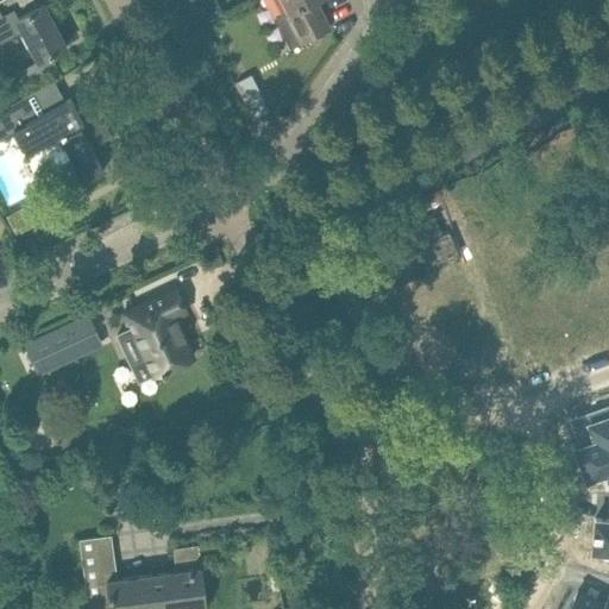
[(275,0),(281,11),(275,13),(290,45),(330,26),(315,0),(275,0)]
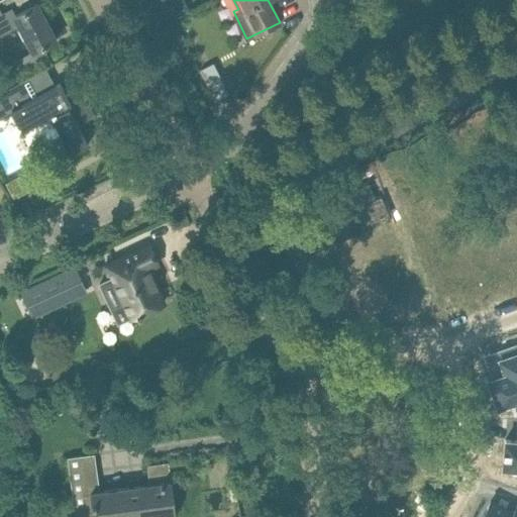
[(48,56),(43,45),(55,39),(36,4),(15,15),(11,7),(2,12),(0,9),(0,35),(19,25),(32,50),(10,62),(16,73),(48,56)]
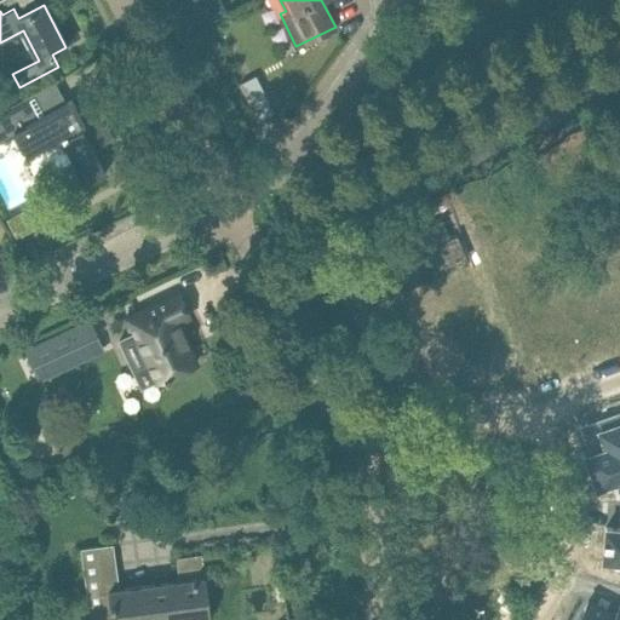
[(28,95),(0,109),(0,118),(10,135),(15,132),(27,156),(61,137),(86,184),(105,173),(93,149),(114,138),(101,113),(84,122),(72,99),(65,102),(44,114),(44,115),(39,118),(28,97),(56,82),(55,80),(28,95)]
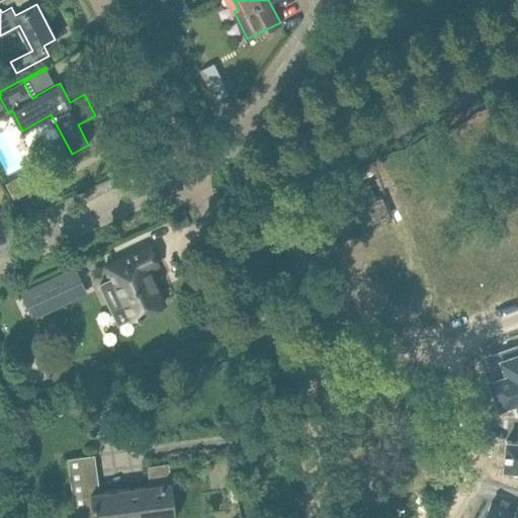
[(225,86),(210,93),(216,100),(229,93),(225,86)]
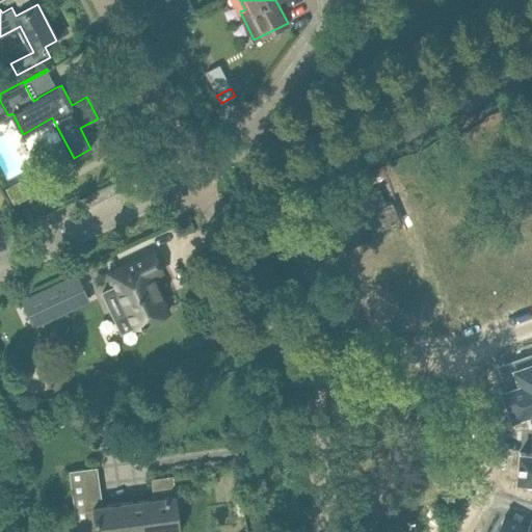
[(115,284),(101,290),(115,319),(129,312),(136,326),(167,312),(152,276),(162,271),(153,250),(110,271),(115,284)]
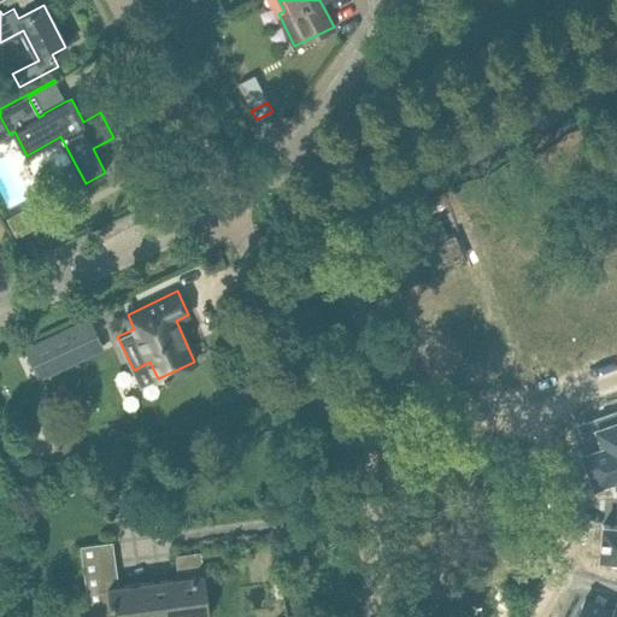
[(87,322),(30,348),(41,372),(98,346),(87,322)]
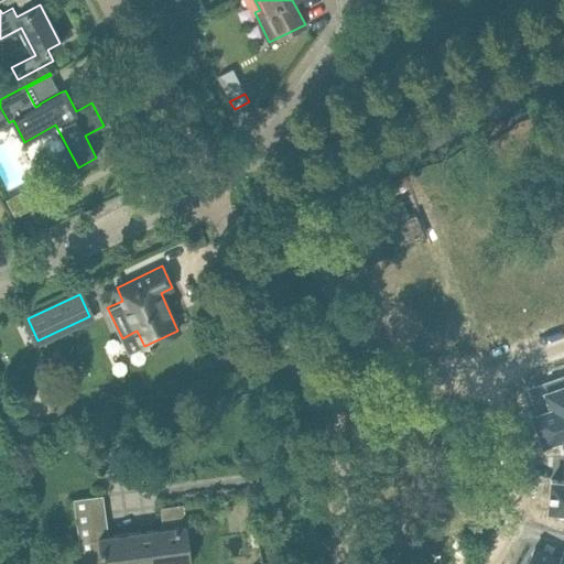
[(555,405),(534,412),(545,442),(562,435),(563,441),(563,373),(546,380),(555,405)]
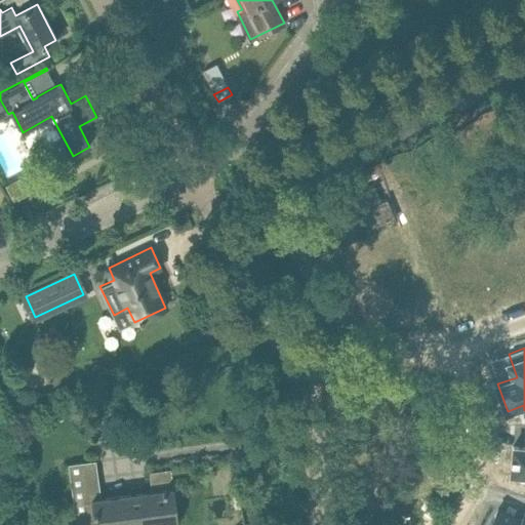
[(107,430),(106,420),(92,422),(93,432),(107,430)]
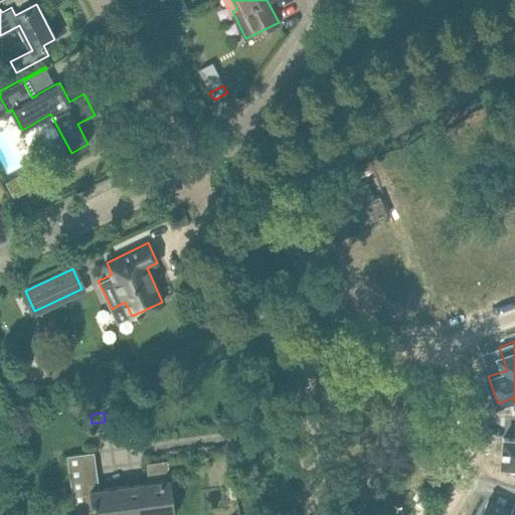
[(514,438),(502,437),(500,466),(512,467),(512,470),(514,470),(514,438)]
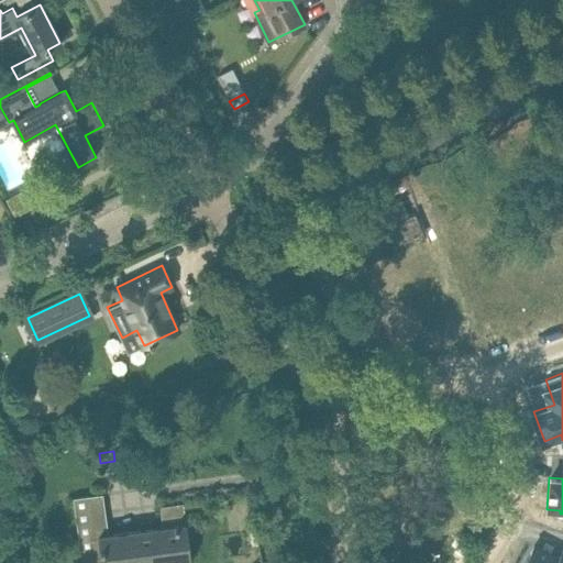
[(185,523),(181,503),(161,506),(161,528),(108,536),(102,495),(73,498),(80,562),(163,562),(191,560),(186,523),(185,523)]
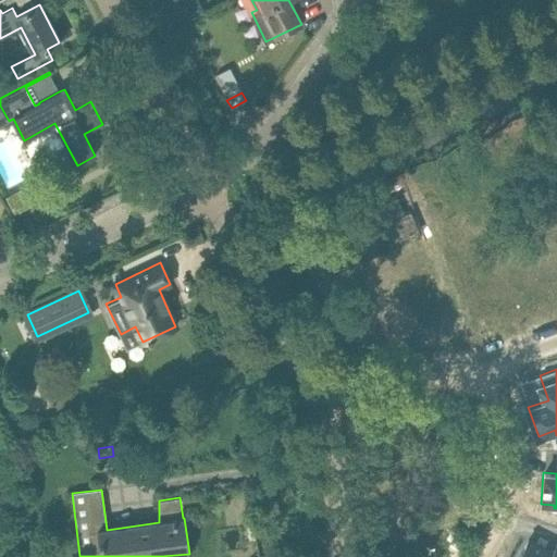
[(529,540),(518,556),(556,556),(556,543),(553,552),(529,540)]
